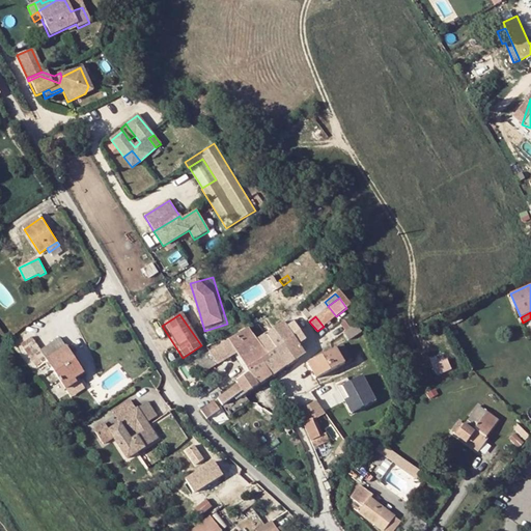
[(347,319),(340,325),(344,331),(352,327),(347,319)]
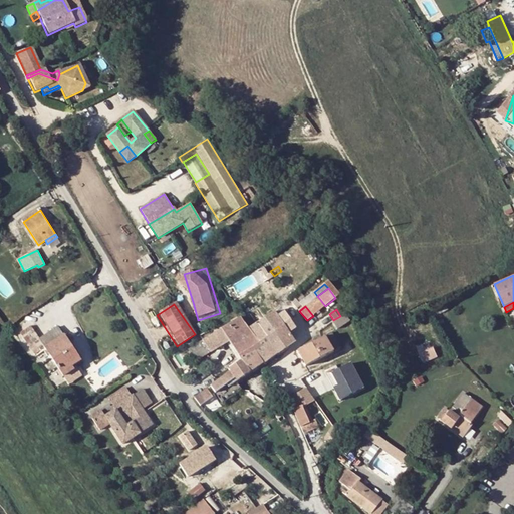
[(280,321),(274,312),(266,317),(286,347),(294,341),(288,333),(294,328),(286,316),(280,321)]
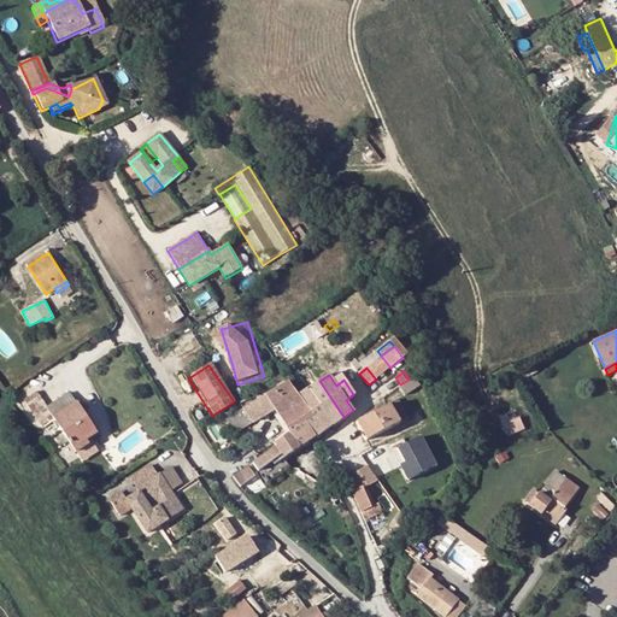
[(405,394),(419,386),(413,377),(409,380),(400,385),(399,386),(405,394)]
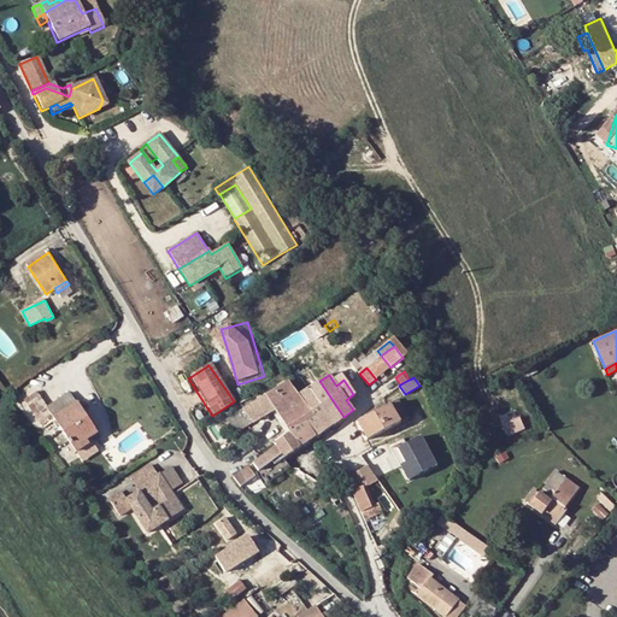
[(227,419),(236,434),(270,411),(274,409),(291,432),(312,417),(298,395),(288,381),(251,404),(227,419)]
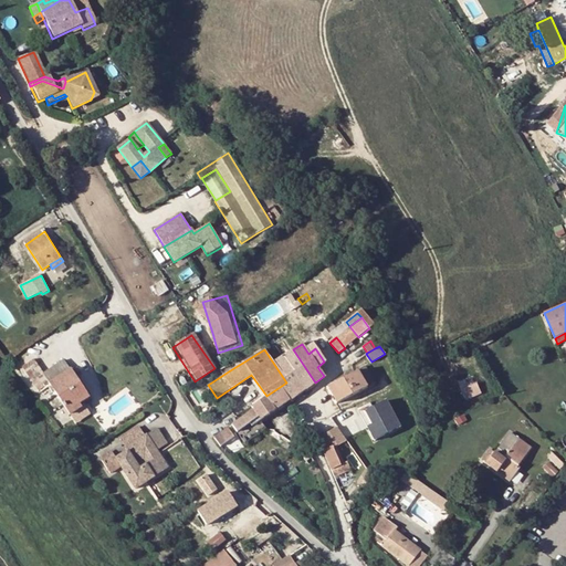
[(304,389),(315,383),(293,349),(282,357),(304,389)]
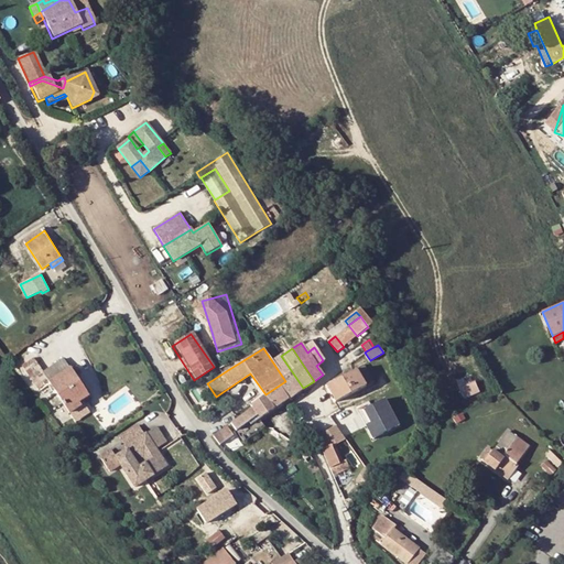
[(51,383),(69,412),(78,408),(76,404),(80,402),(89,396),(65,359),(44,372),(31,350),(18,359),(22,367),(23,366),(29,373),(39,390),(51,383)]
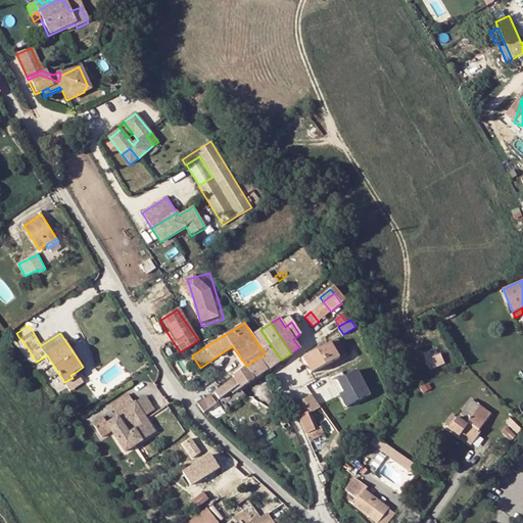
[(281,360),(260,330),(252,335),(265,353),(273,366),(281,360)]
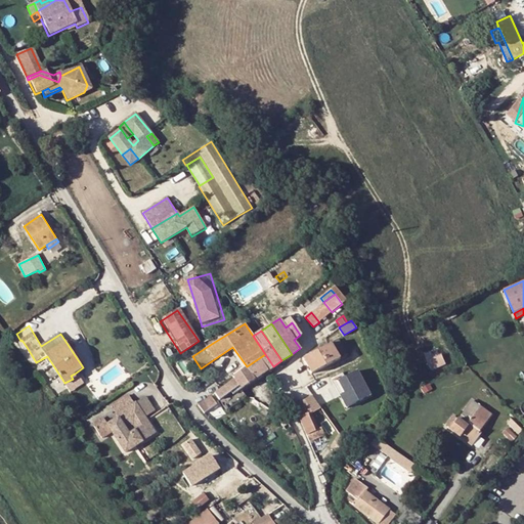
[(27,347),(22,340),(20,341),(16,343),(22,351),(27,347)]
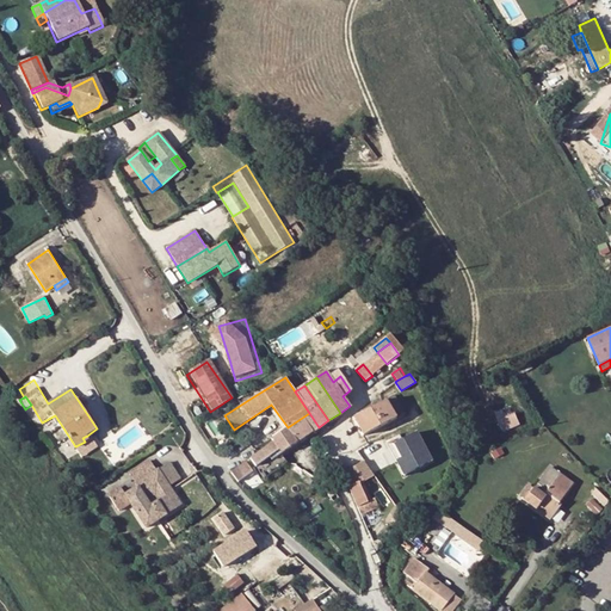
[(352,419),(362,436),(403,413),(394,396),(382,403),(352,419)]
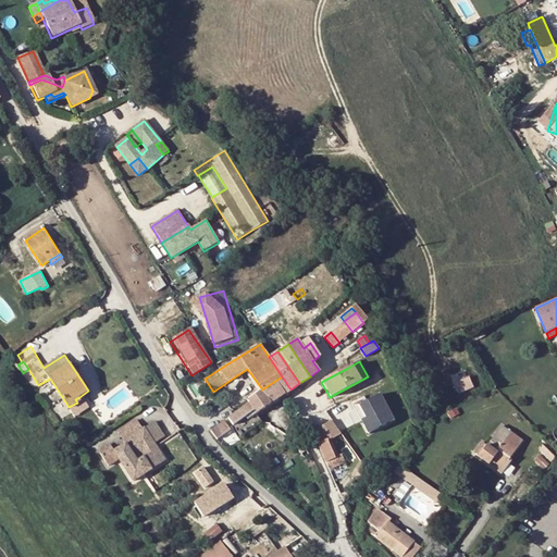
[(244,371),(256,390),(259,393),(262,390),(247,369),(244,371)]
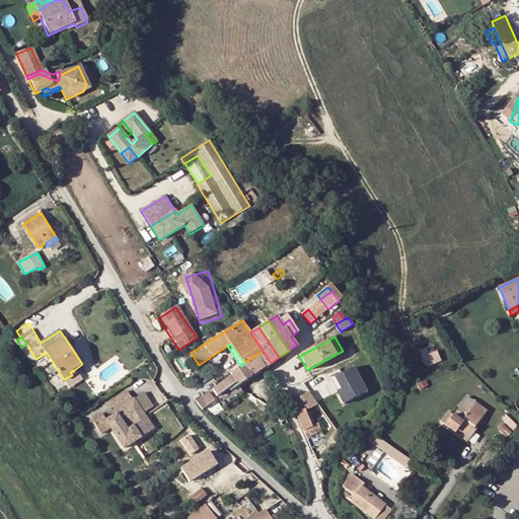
[(238,385),(238,386),(271,363),(263,351),(244,363),(241,366),(231,373),(230,373),(231,376),(212,389),(216,396),(228,388),(229,390),(238,385)]
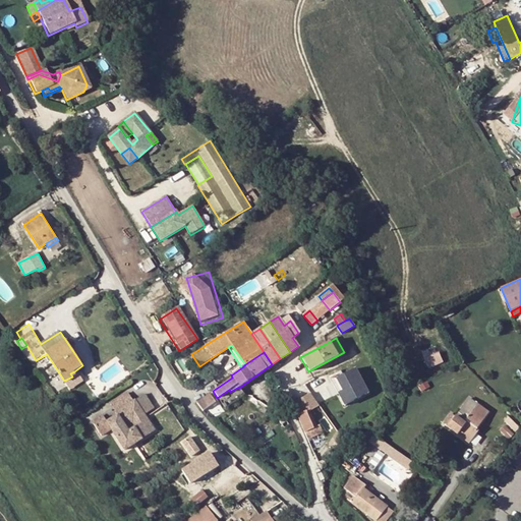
[(242,367),(239,364),(230,371),(232,374),(242,367)]
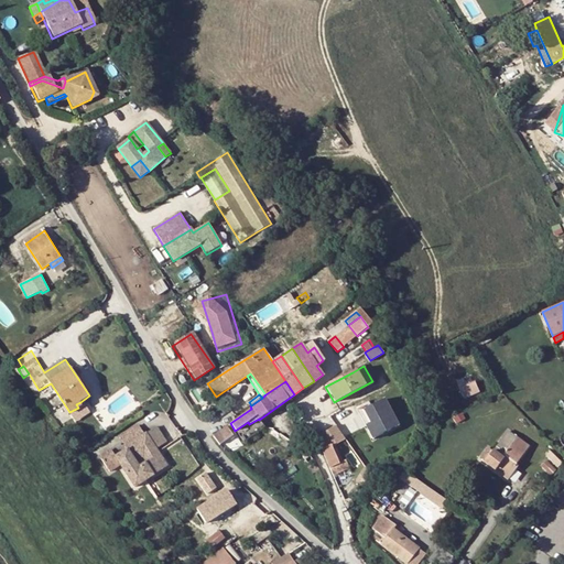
[(382,400),(370,407),(364,410),(370,423),(365,425),(372,440),(398,426),(382,400)]
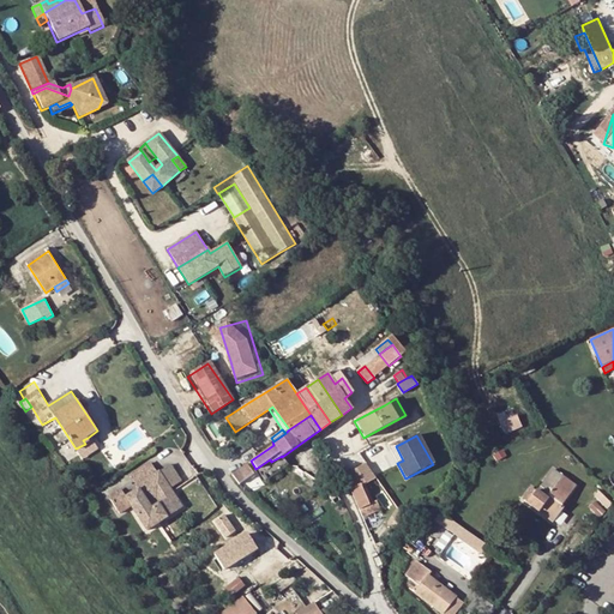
[(401,437),(387,444),(397,463),(403,461),(396,446),(403,443),(401,437)]
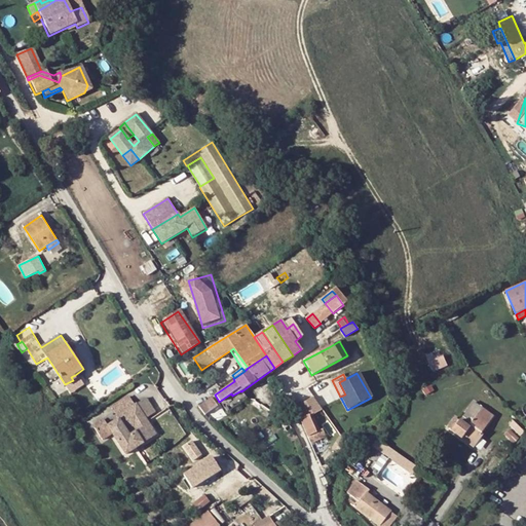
[(75,391),(85,384),(81,379),(71,386),(75,391)]
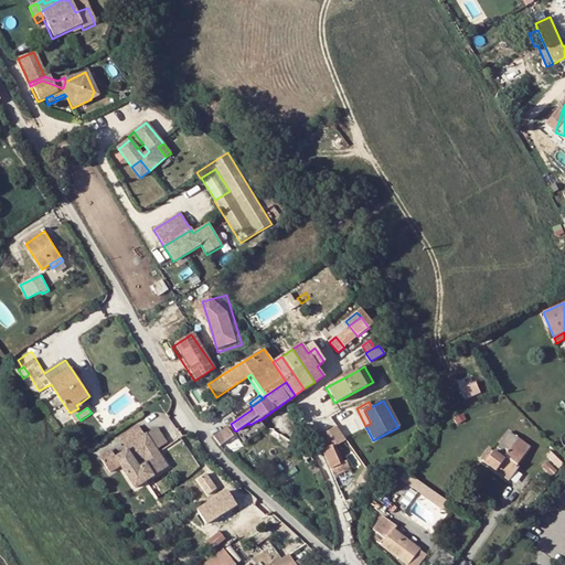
[(259,419),(249,425),(254,432),(255,434),(264,427),(259,420),(259,419)]
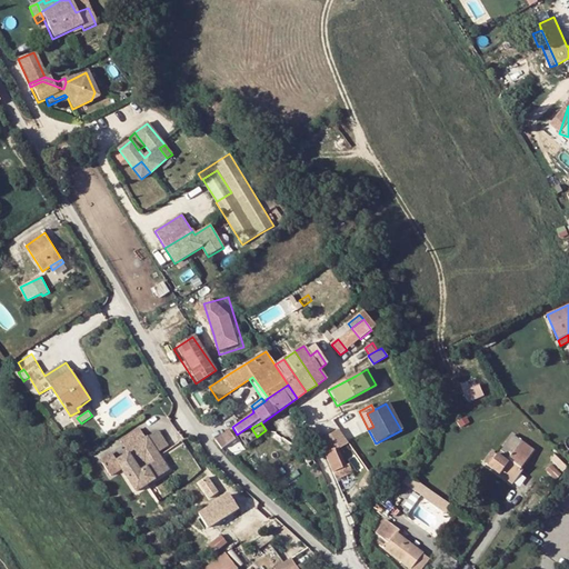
[(243,443),(256,435),(251,428),(250,426),(237,435),(243,443)]
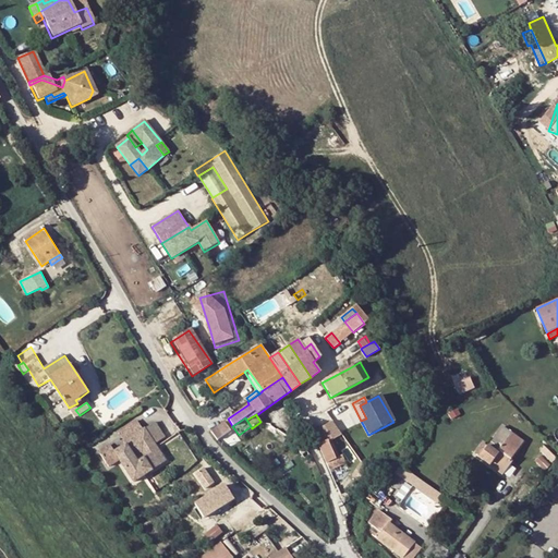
[(140,483),(172,460),(159,443),(169,436),(158,421),(147,428),(140,419),(122,431),(131,443),(118,452),(112,445),(102,451),(114,468),(123,461),(140,483)]
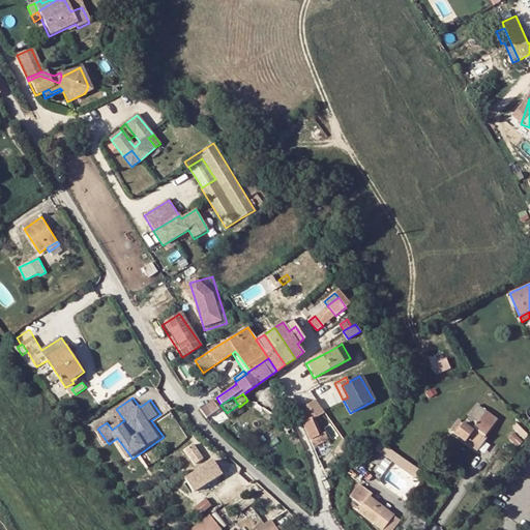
[(204,418),(216,409),(211,402),(199,410),(204,418)]
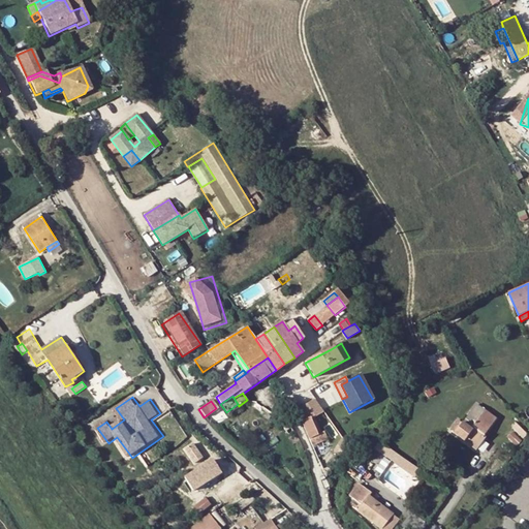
[(483,435),(496,418),(476,404),(462,425),(457,422),(449,431),(476,449),(486,437),(483,435)]
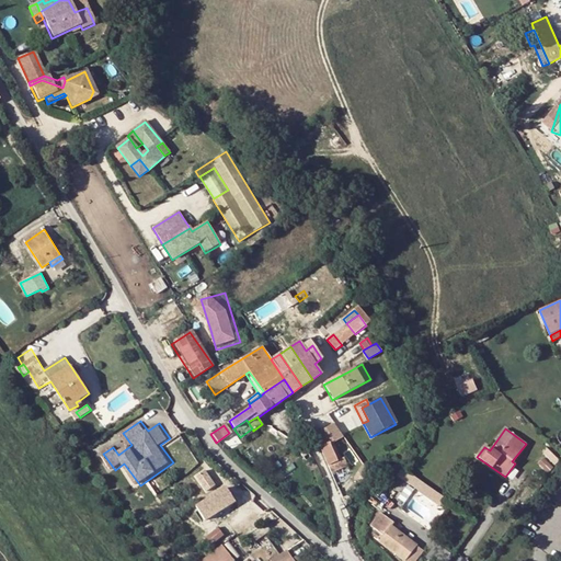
[(319,447),(331,473),(340,469),(340,468),(345,466),(343,460),(338,462),(329,443),(321,447),(319,447)]
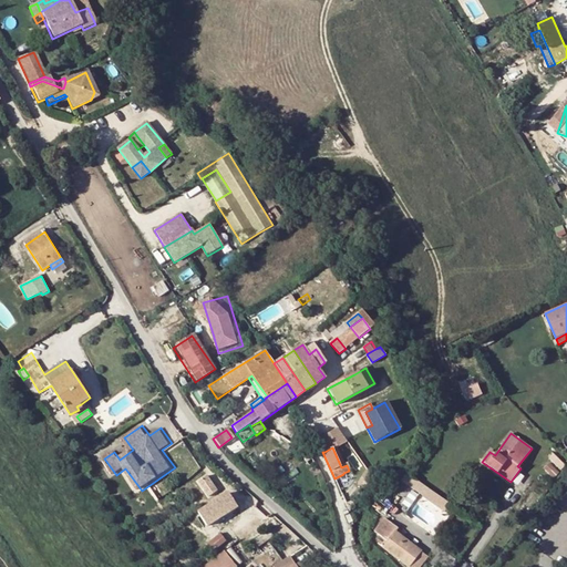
[(560,468),(564,464),(553,454),(548,459),(560,468)]
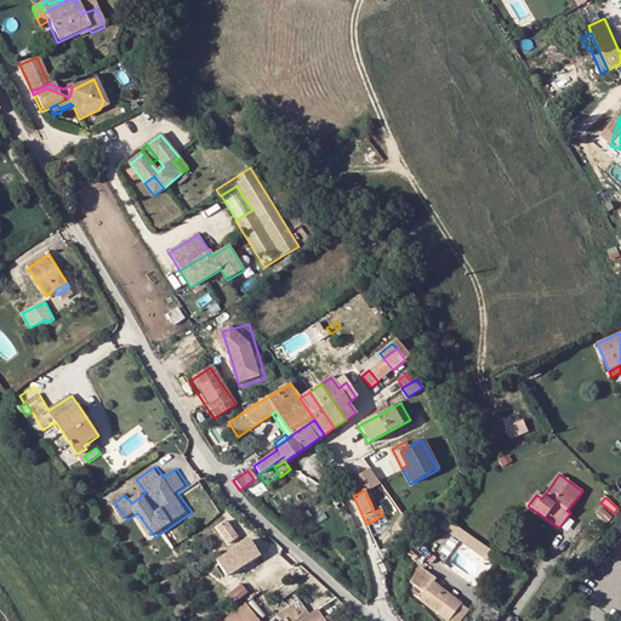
[(332,502),(339,511),(343,506),(339,499),(332,502)]
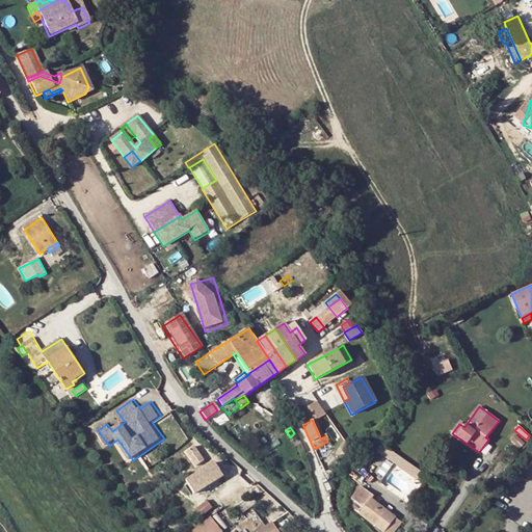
[(291,441),(295,447),(301,443),(297,436),(291,441)]
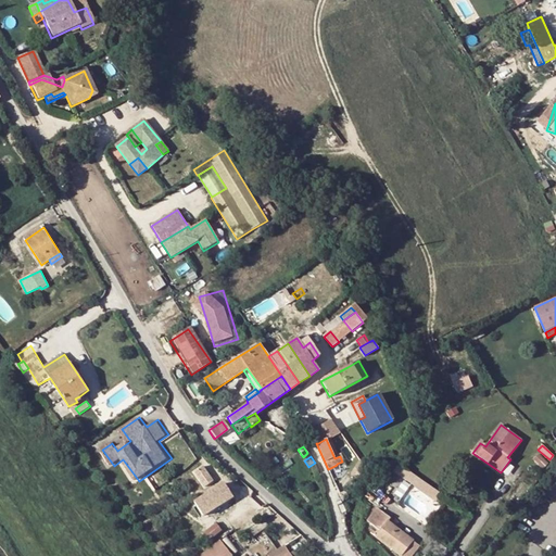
[(230,481),(198,500),(207,517),(240,498),(230,481)]
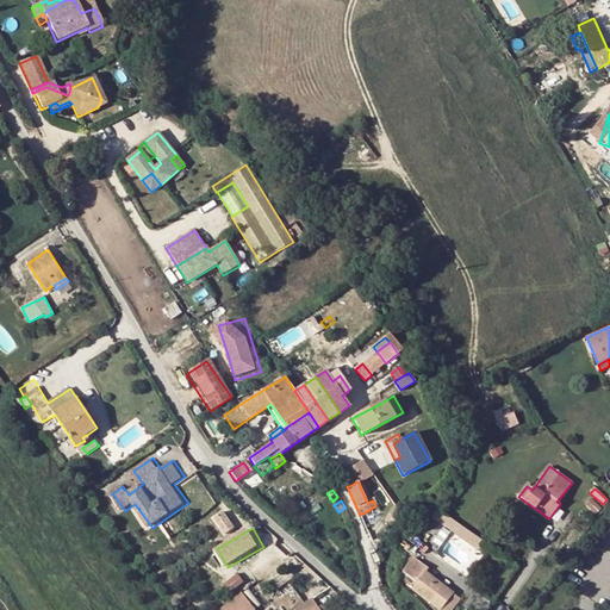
[(294,578),(290,572),(272,585),(277,591),(294,578)]
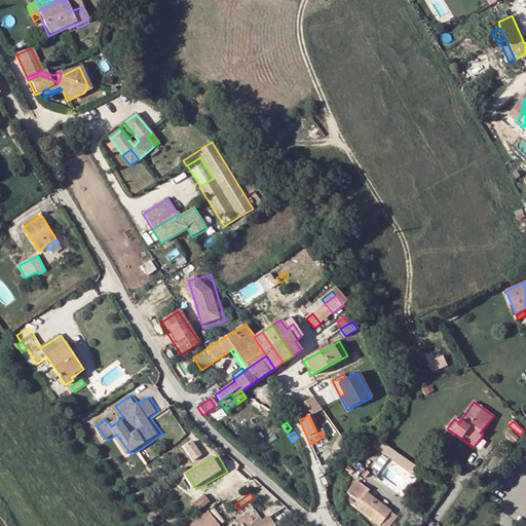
[(379,525),(390,513),(365,493),(354,508),(379,525)]
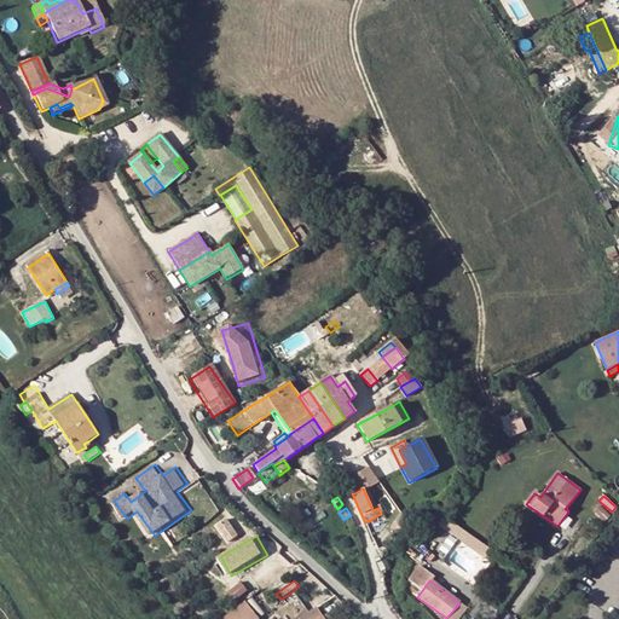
[(264,618),(266,618),(250,599),(223,618),(264,618)]
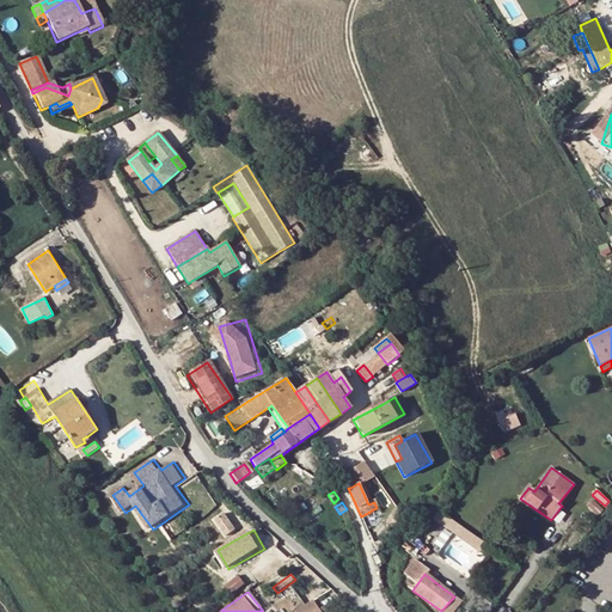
[(320,611),(314,601),(297,611),(320,611)]
